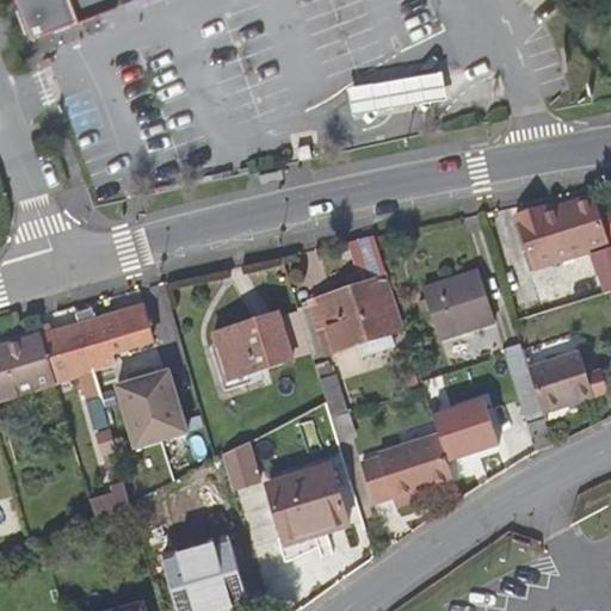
[(18,0),(31,37),(131,0),(18,0)]
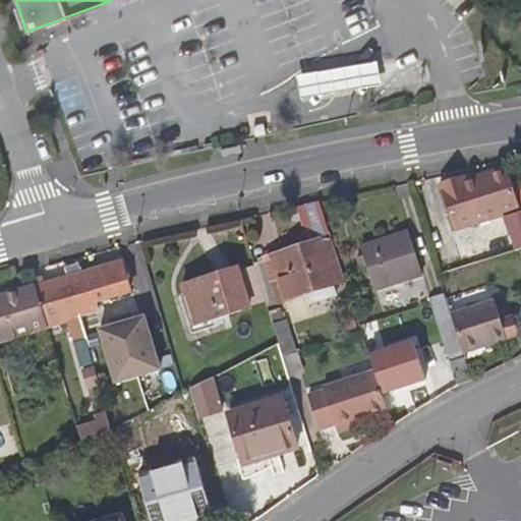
[(112,0),(26,32),(32,45),(122,12),(117,0),(112,0)]
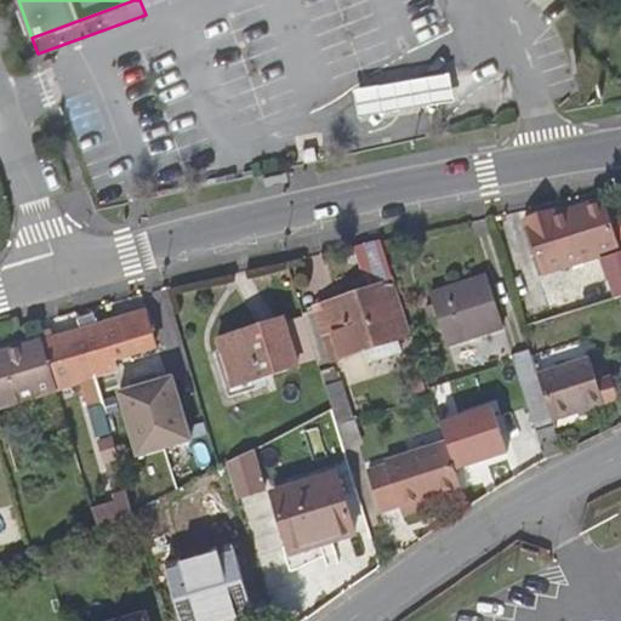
[(398,109),(455,98),(450,72),(420,78),(355,89),(362,117),(398,109)]
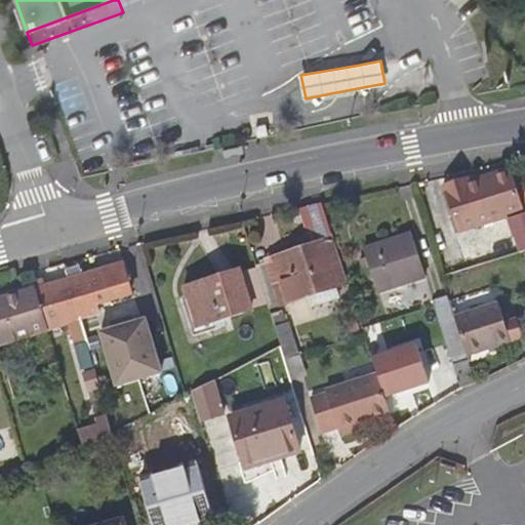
[(466,177),(442,186),(457,234),(510,218),(516,237),(517,237),(521,252),(524,251),(524,214),(524,215),(510,170),(467,183),(466,177)]
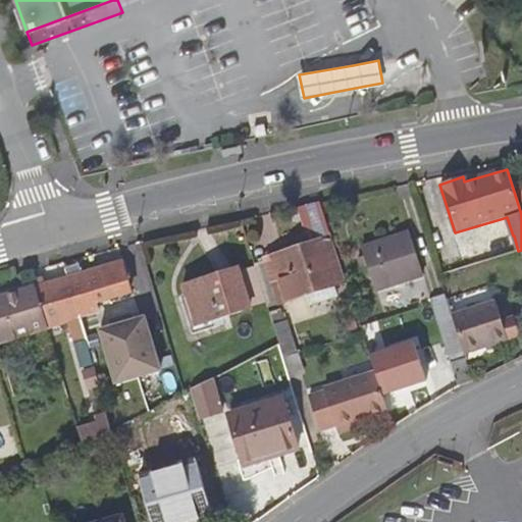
[(331,238),(320,203),(302,207),(313,244),(331,238)]
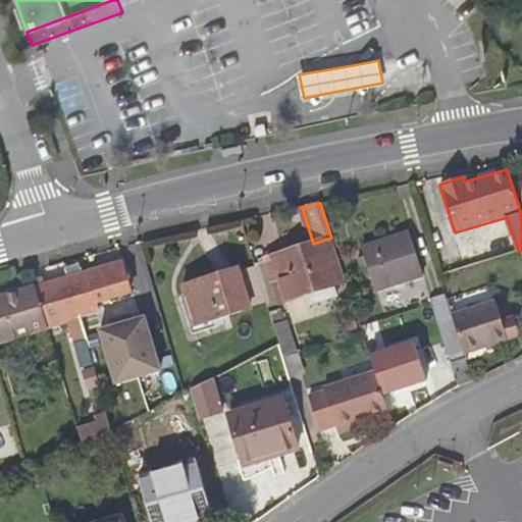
[(375,292),(424,276),(410,231),(361,247),(375,292)]
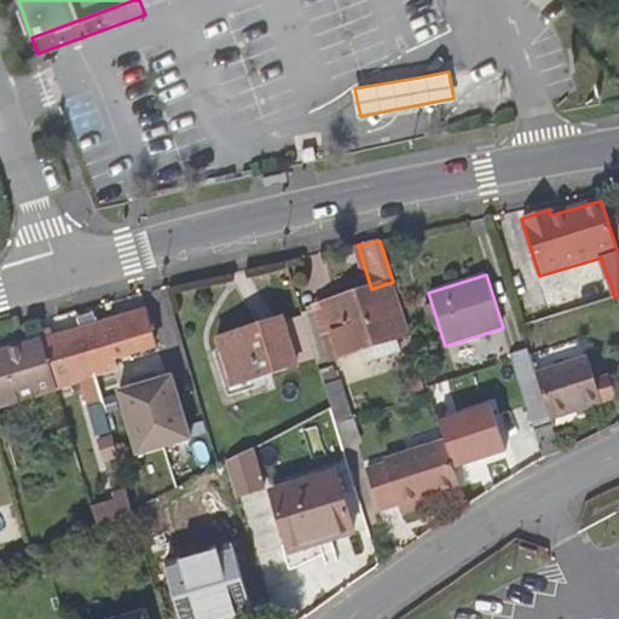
[(410,336),(393,282),(371,289),(312,306),(313,310),(329,363),(364,351),(398,341),(410,336)]
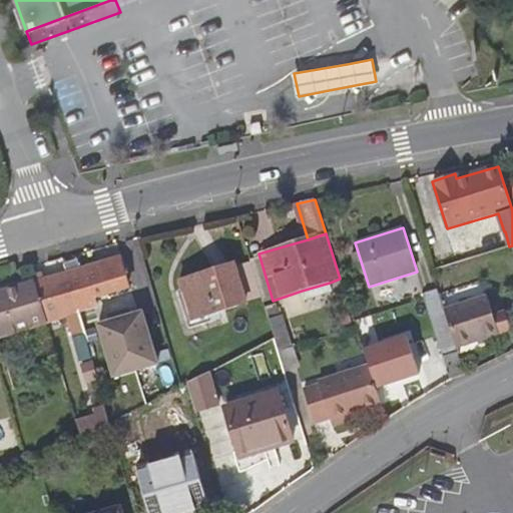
[(249,260),(264,303),(273,301),(260,257),(249,260)]
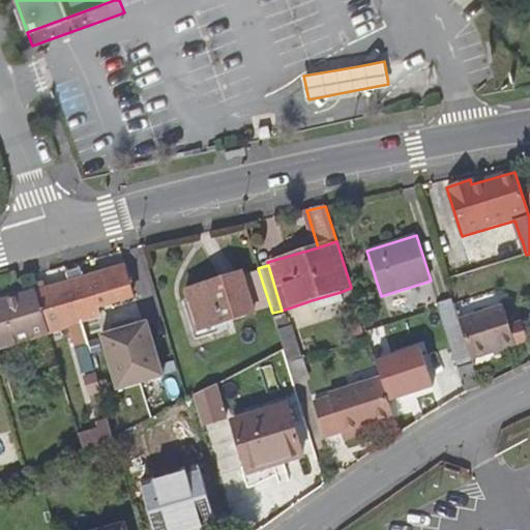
[(81,323),(100,318),(97,307),(134,297),(124,266),(83,277),(79,268),(66,272),(68,282),(81,323)]
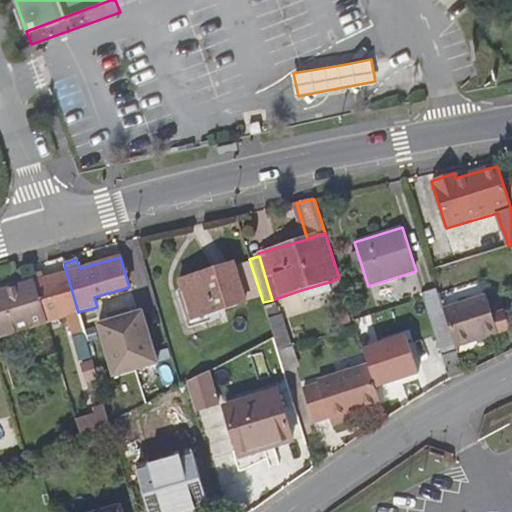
[(191,320),(246,303),(233,263),(179,280),(191,320)]
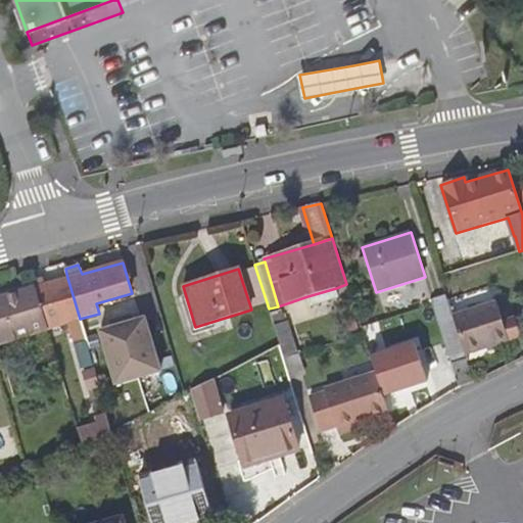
[(34,281),(48,329),(69,324),(75,342),(86,340),(80,319),(67,278),(44,285),(42,279),(34,281)]
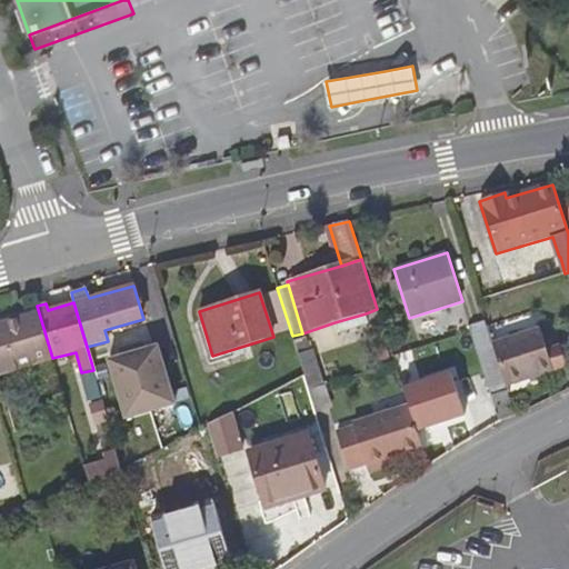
[(37,306),(29,308),(30,315),(0,323),(0,373),(43,361),(47,369),(55,368),(52,358),(37,306)]
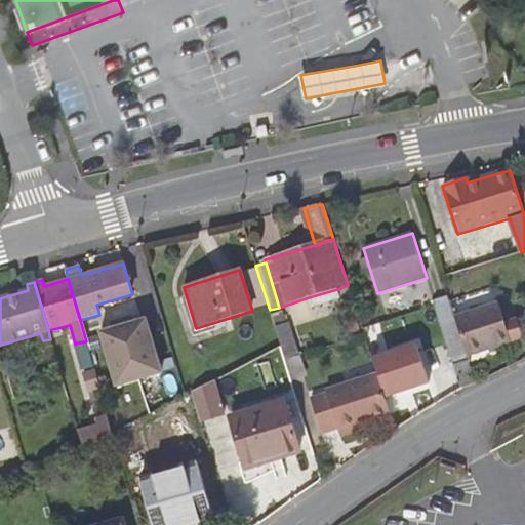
[(339,299),(337,289),(309,297),(312,308),(339,299)]
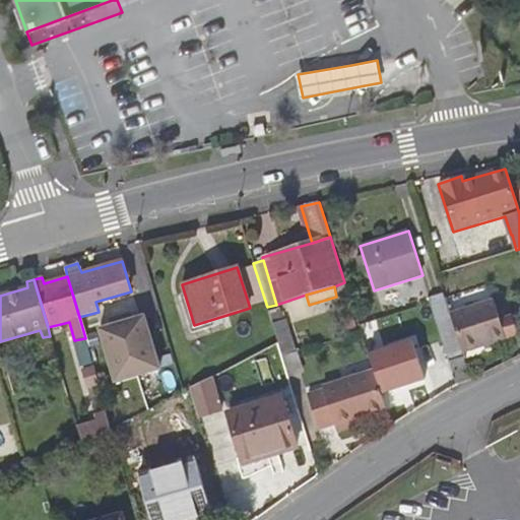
[(455,385),(471,380),(469,373),(463,353),(450,314),(444,294),(429,298),(456,382),(455,385)]
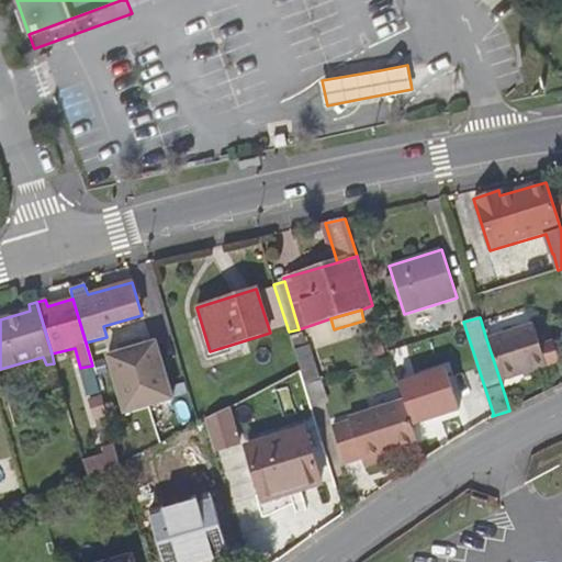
[(486,339),(501,382),(560,362),(552,338),(539,341),(534,323),(486,339)]
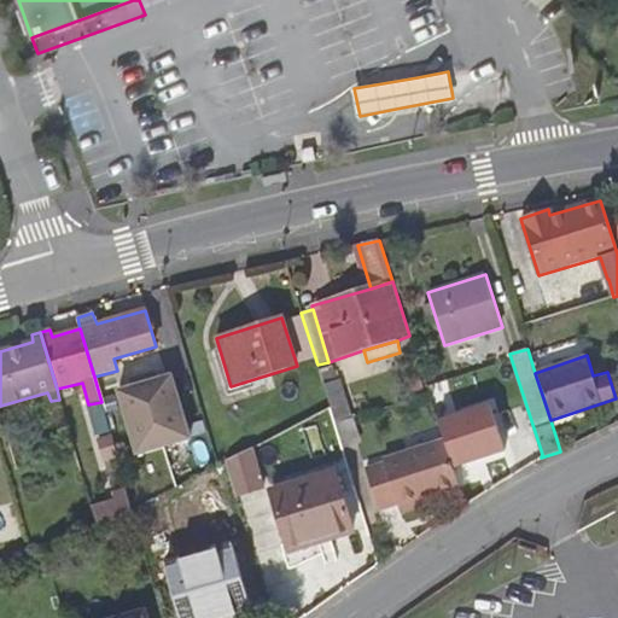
[(336,424),(354,418),(342,380),(336,380),(331,367),(319,369),(331,406),(336,424)]
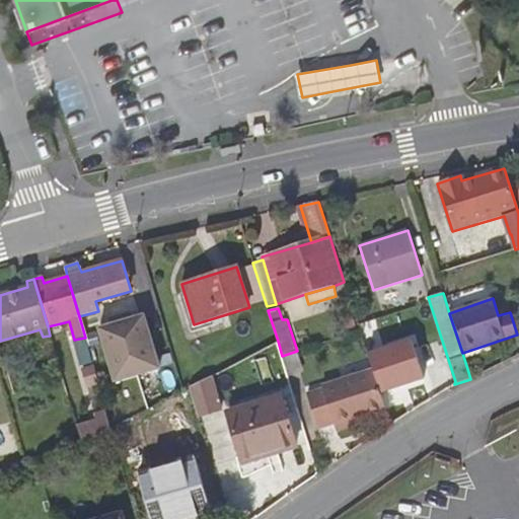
[(114,383),(159,370),(144,318),(99,330),(114,383)]
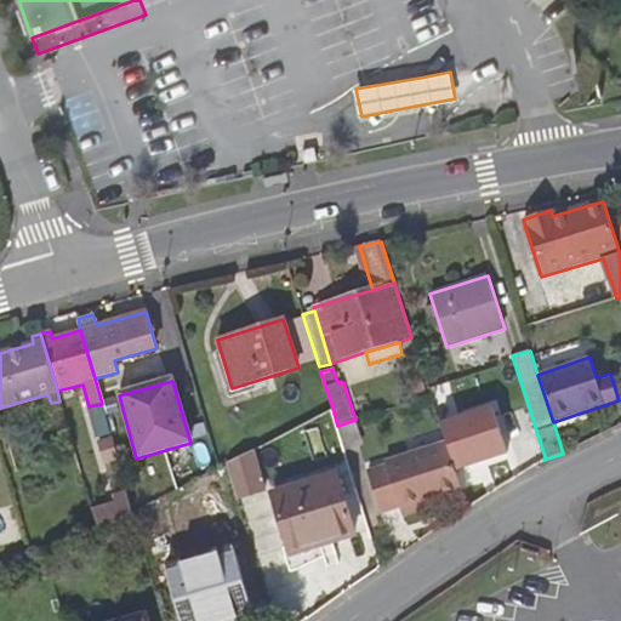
[(445,443),(454,469),(506,454),(491,408),(439,425),(445,443)]
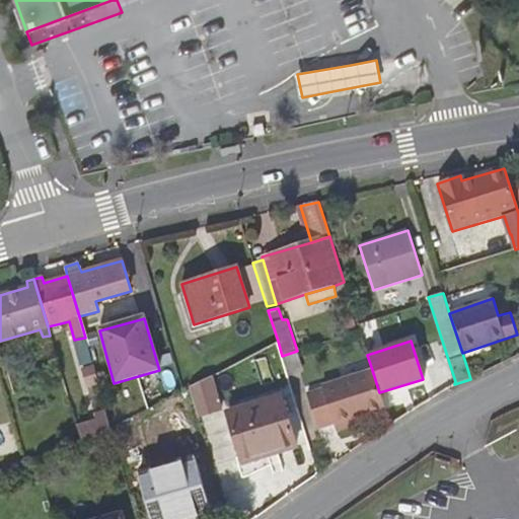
[(297,351),(282,356),(288,374),(301,369),(297,351)]
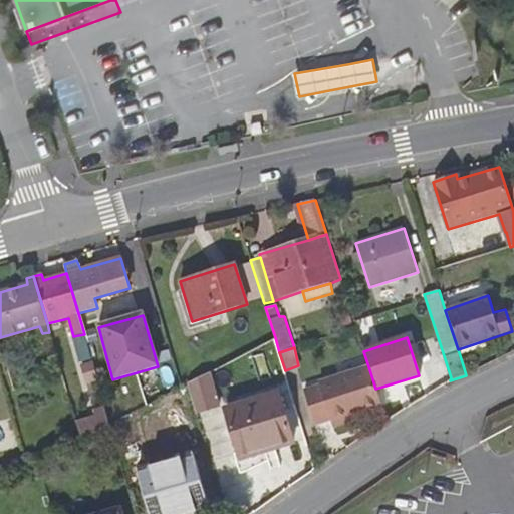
[(97,379),(92,362),(80,366),(84,382),(97,379)]
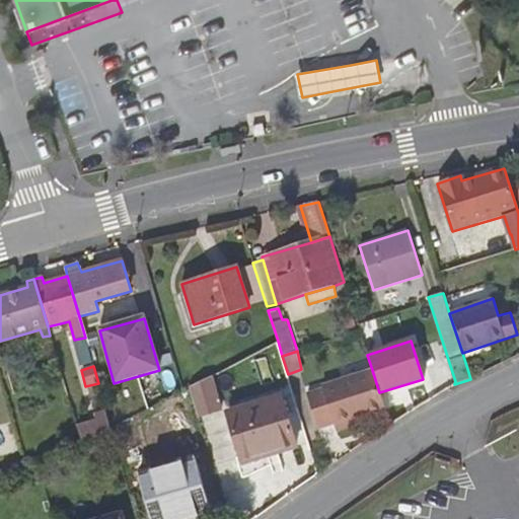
[(379,392),(372,370),(322,386),(322,389),(307,395),(317,428),(334,423),(334,426),(366,416),(385,410),(379,392)]
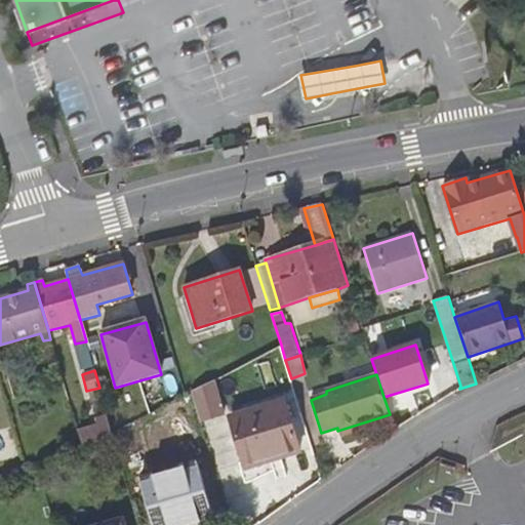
[(214,379),(192,392),(201,422),(226,415),(214,379)]
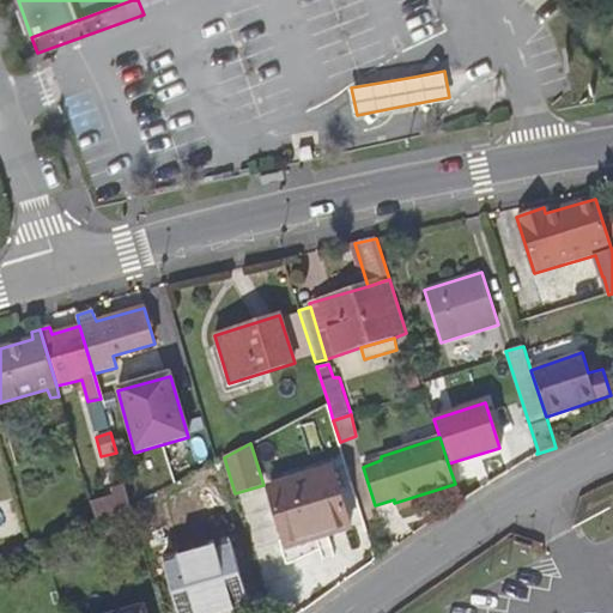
[(332,533),(353,526),(334,467),(267,487),(285,541),(329,528),(332,533)]
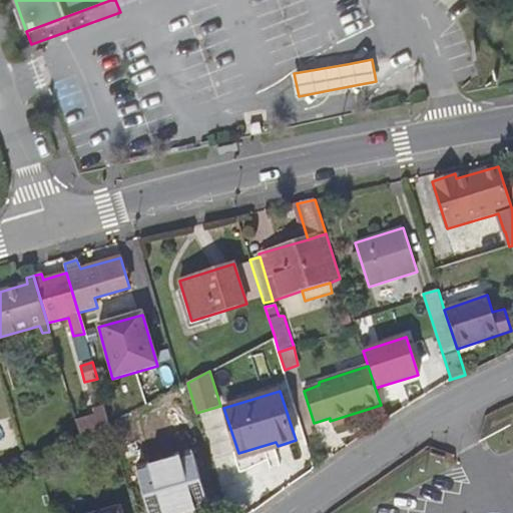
[(364,416),(362,411),(330,421),(332,427),(364,416)]
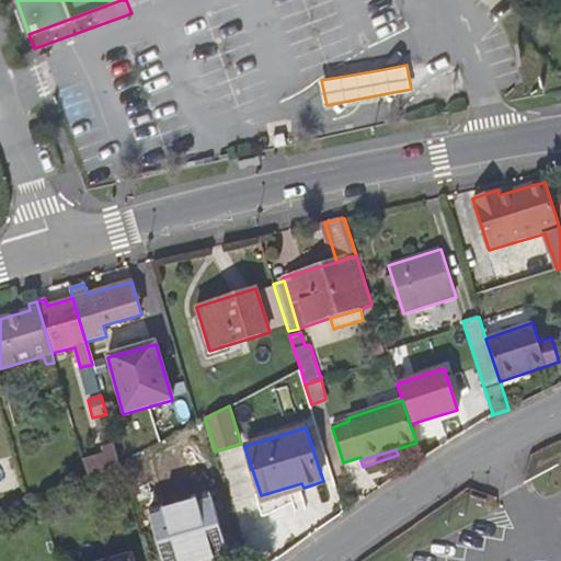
[(89,482),(121,472),(114,450),(82,460),(89,482)]
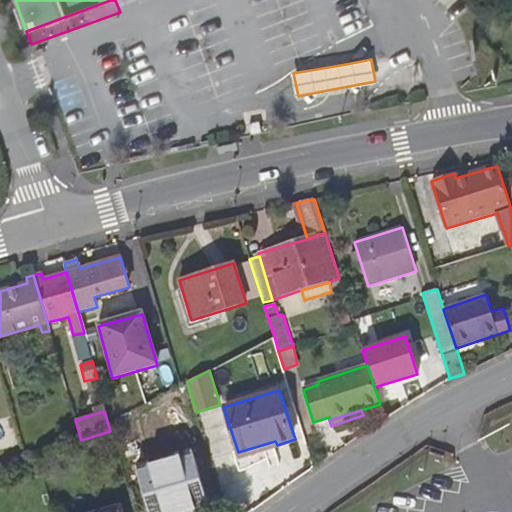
[(148,511),(193,511),(210,507),(194,451),(135,468),(148,511)]
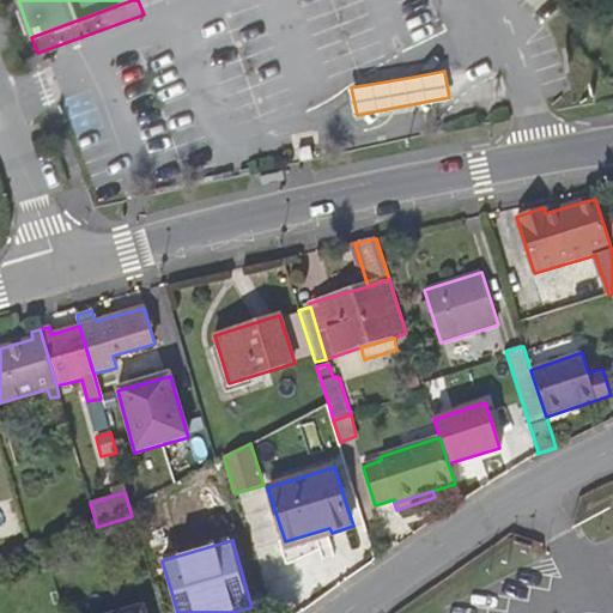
All buildings are outlined.
